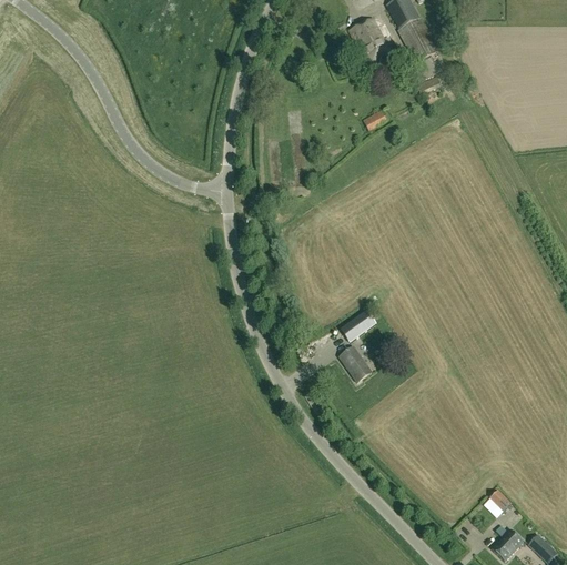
[(393,0),(385,4),(397,29),(396,30),(414,63),(438,51),(421,17),(418,18),(409,0),(393,0)]
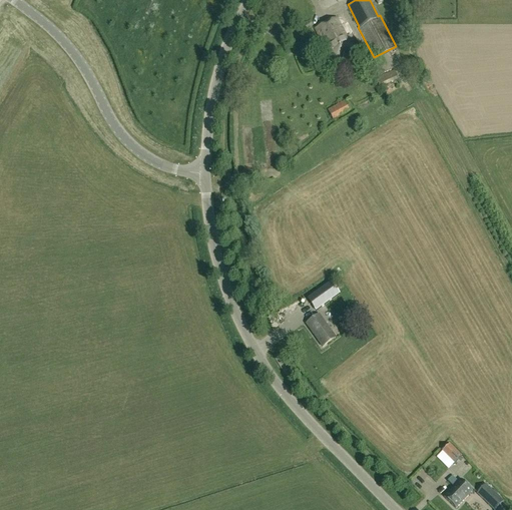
[(353,47),(345,33),(352,30),(347,19),(340,22),(336,16),(315,28),(331,58),(353,47)]
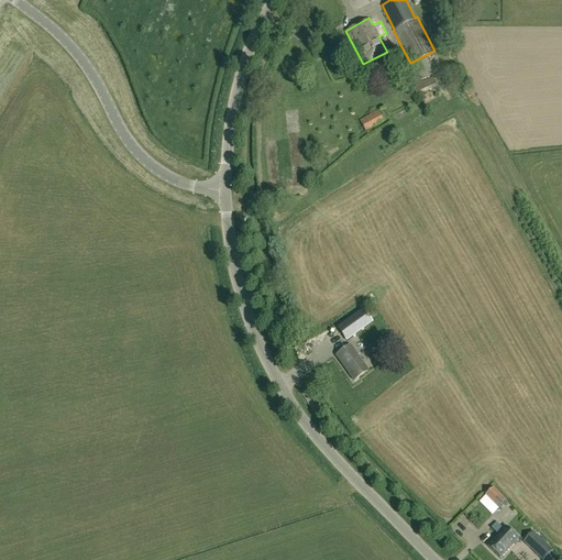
[(328,34),(328,44),(339,44),(338,33),(328,34)]
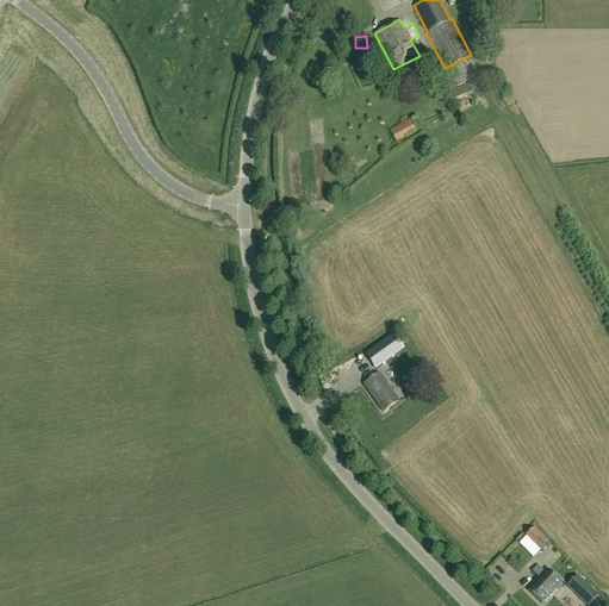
[(415,61),(420,70),(427,67),(422,57),(415,61)]
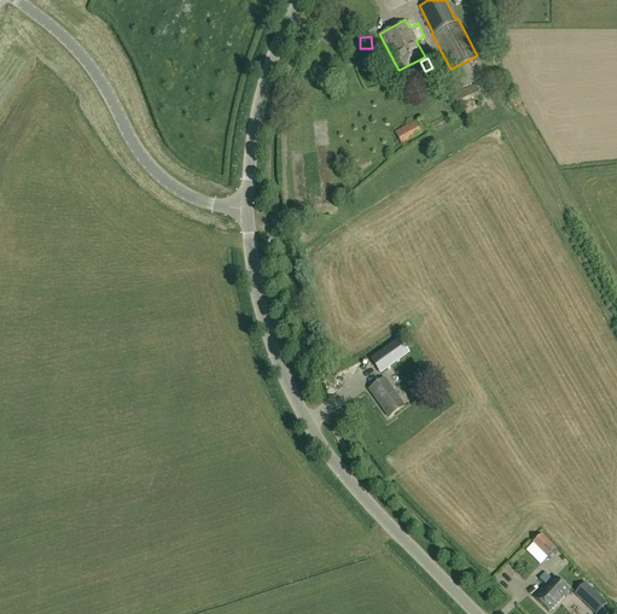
[(473,82),(452,92),(458,103),(479,93),(473,82)]
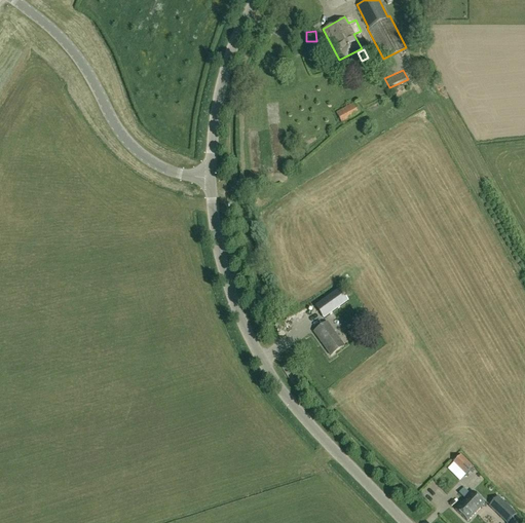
[(352,101),(335,110),(340,120),(359,110),(352,101)]
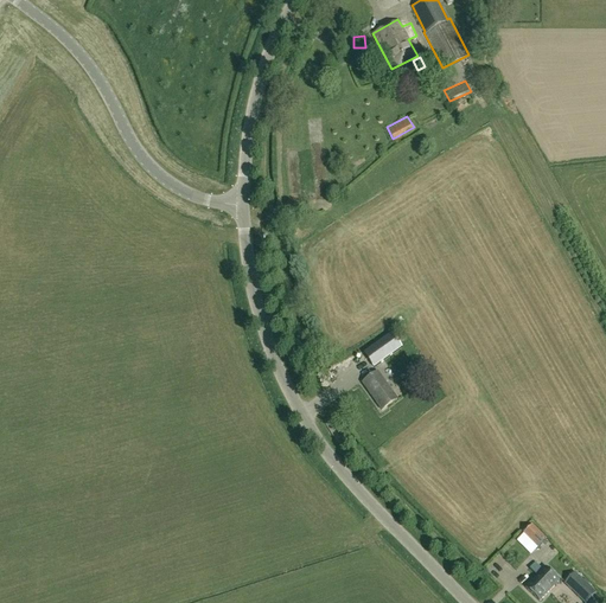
[(400,347),(390,333),(362,352),(371,366),(400,347)]
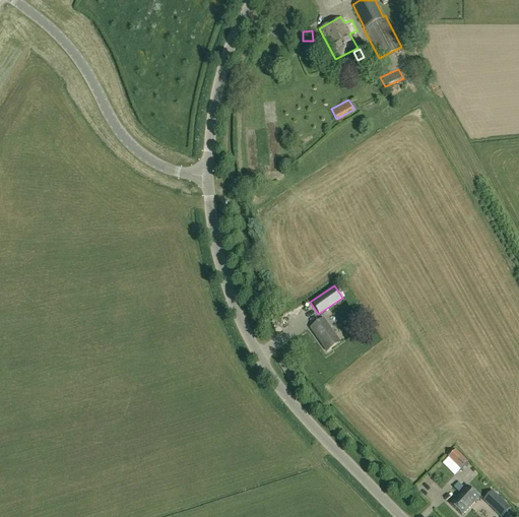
[(339,340),(323,318),(310,327),(326,349),(339,340)]
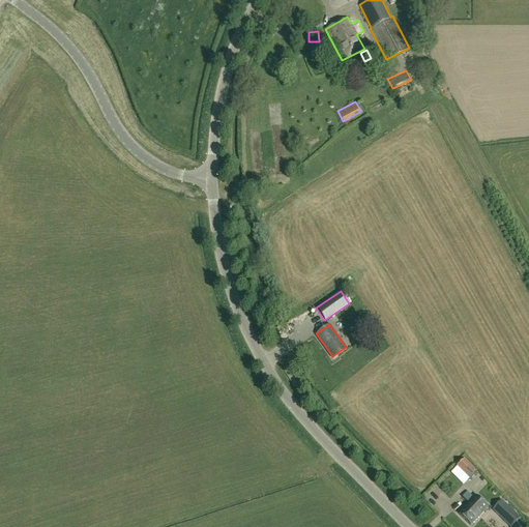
[(320,369),(321,382),(339,381),(339,368),(320,369)]
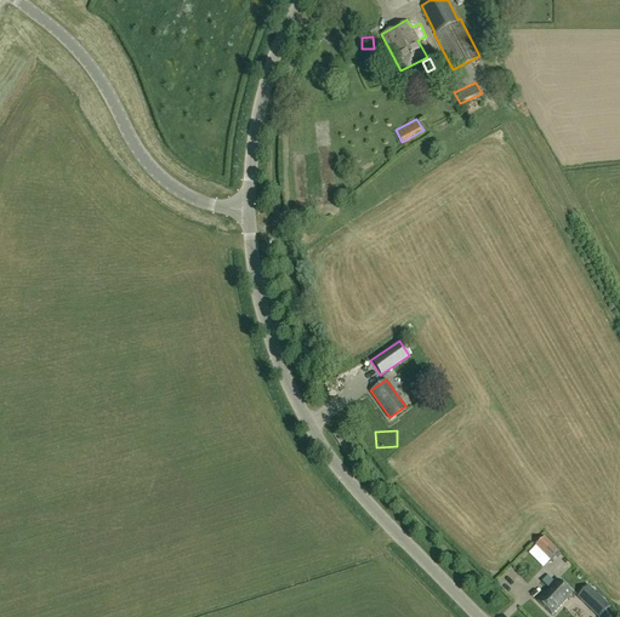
[(558,549),(544,535),(534,546),(549,560),(558,549)]
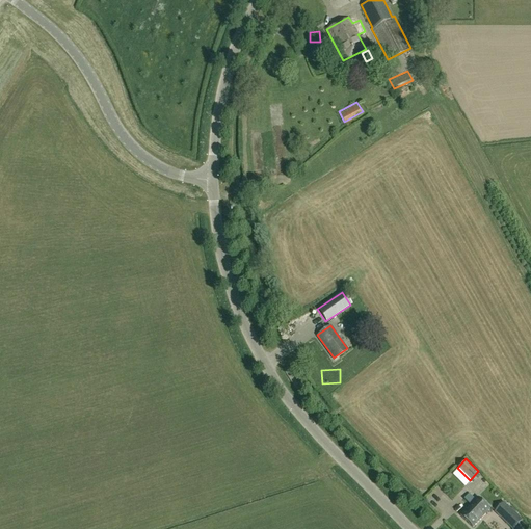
[(472,526),(489,507),(477,496),(459,514),(472,526)]
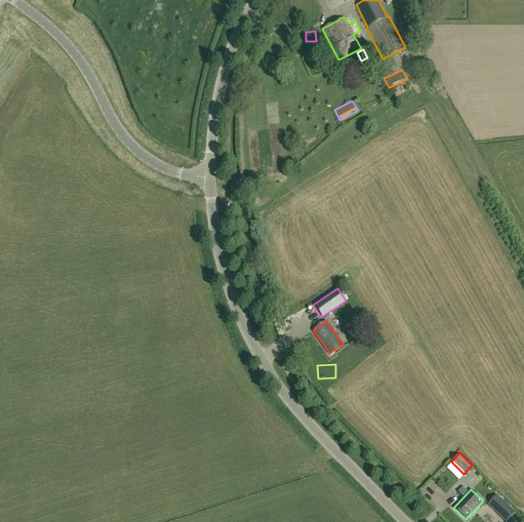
[(508,505),(509,504),(505,499),(504,502),(496,494),(487,504),(506,521),(515,512),(508,505)]
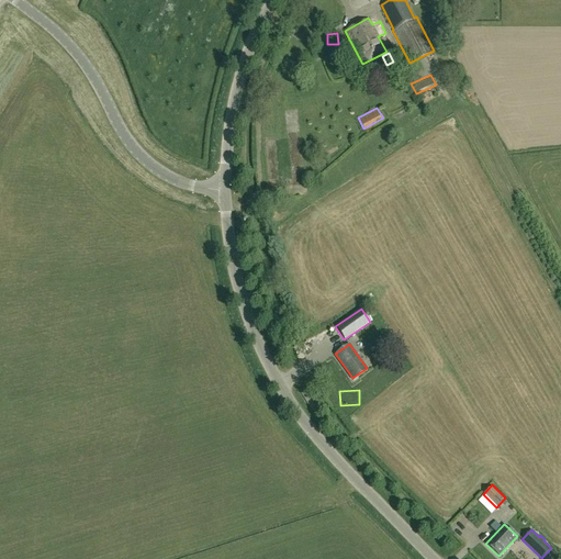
All buildings are outlined.
